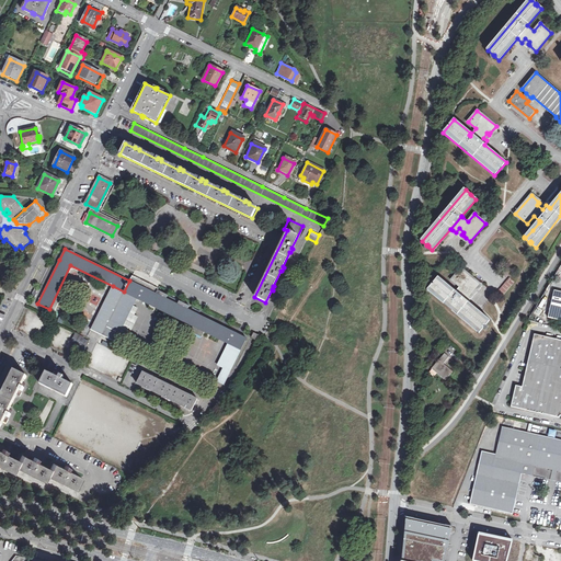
[(467,304),(471,299),(467,296),(471,290),(472,293),(474,290),(480,284),(461,268),(451,281),(459,287),(455,293),(437,278),(433,283),(434,284),(433,285),(432,284),(428,288),(480,332),(484,328),(483,327),(484,325),(485,327),(489,322),(471,307),(467,304)]
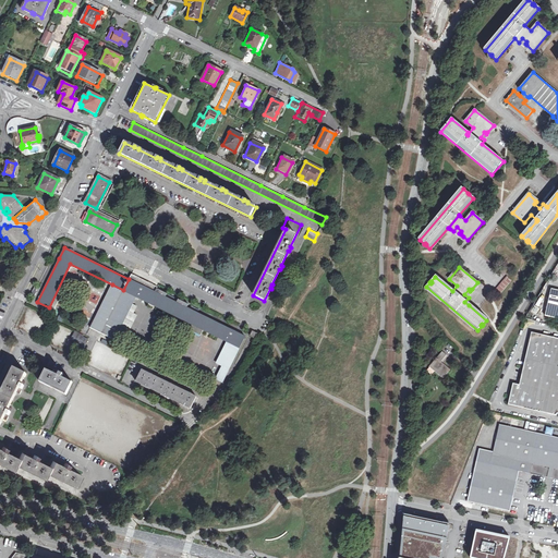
[(507,276),(494,292),(499,296),(513,280),(507,276)]
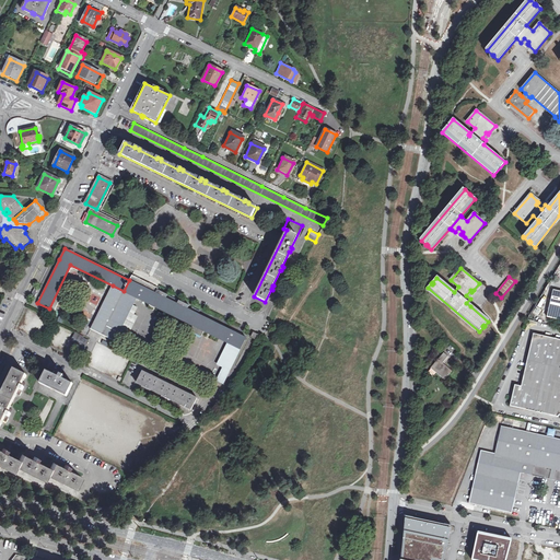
[(133,295),(240,348),(245,337),(129,280),(124,291),(133,295)]
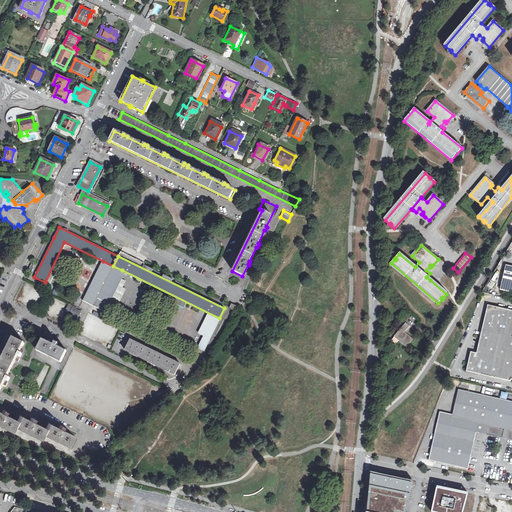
[(103,261),(83,302),(92,307),(113,266),(103,261)]
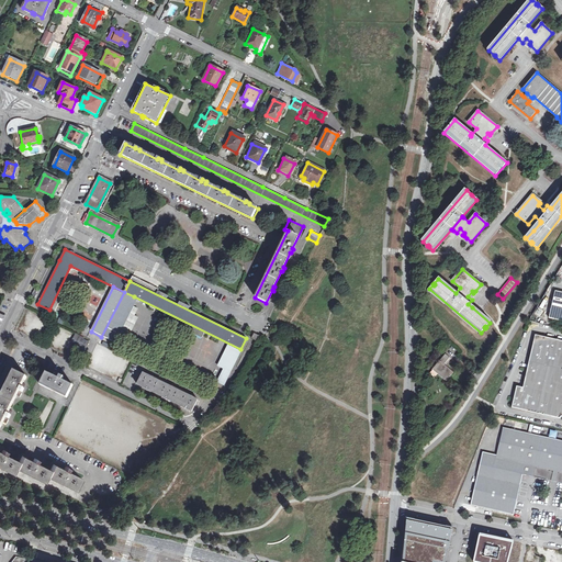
[(111,343),(134,296),(124,292),(101,337),(111,343)]
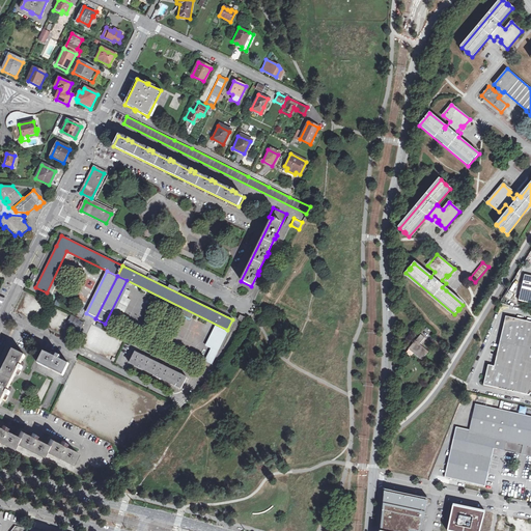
[(530,277),(527,276),(521,301),(530,303),(530,277)]
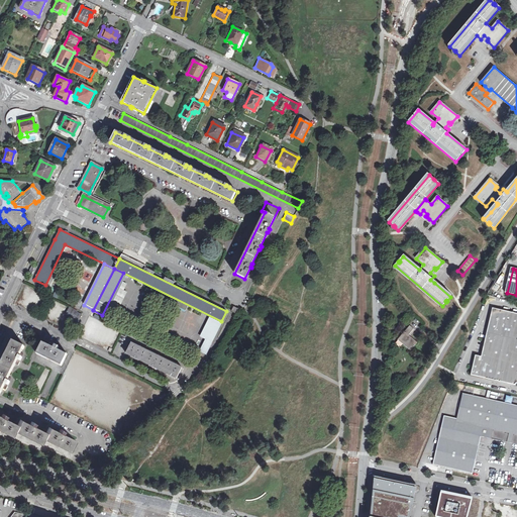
[(516,313),(491,308),(480,356),(474,355),(470,375),(513,385),(516,382),(516,373),(516,372),(516,369),(516,313)]
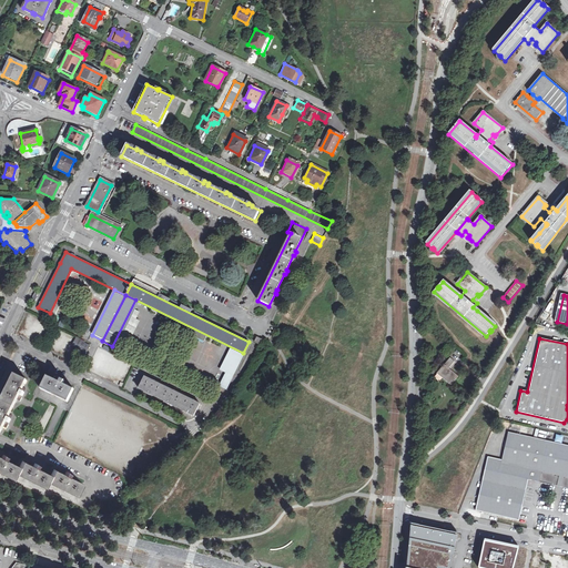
[(78,348),(87,353),(90,346),(84,344),(75,340),(72,346),(78,348)]
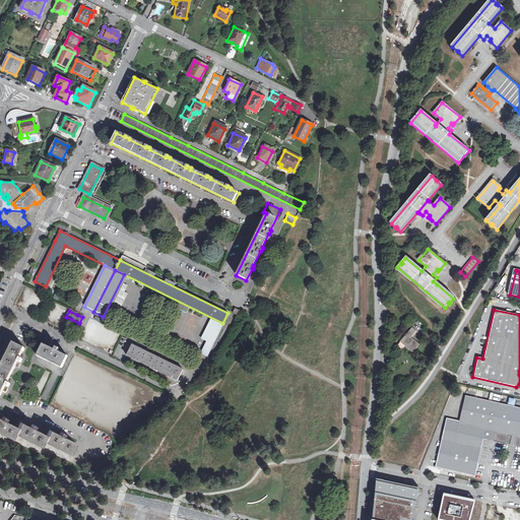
[(223,324),(213,319),(203,340),(208,343),(202,354),(206,358),(223,324)]
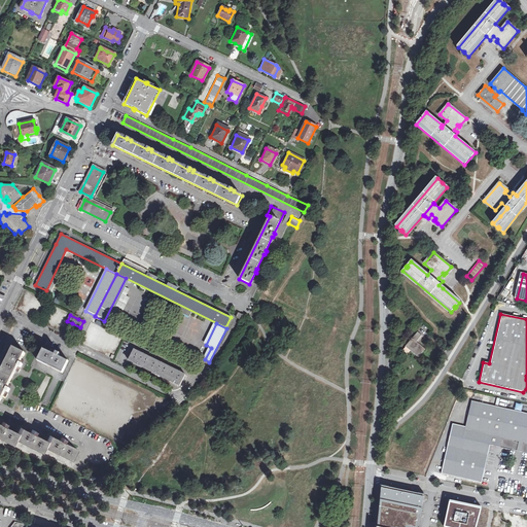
[(425,347),(420,343),(419,345),(416,342),(417,341),(415,340),(421,332),(417,329),(405,344),(407,346),(412,350),(418,355),(425,347)]
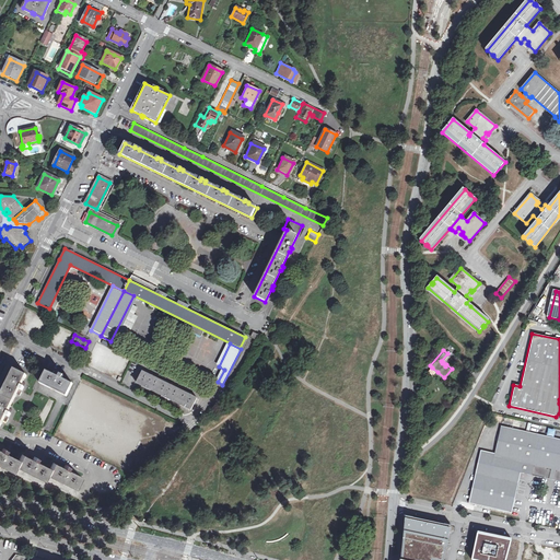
[(16,371),(0,403),(0,428),(2,429),(6,422),(9,423),(13,415),(12,413),(13,411),(11,409),(18,396),(22,397),(26,388),(24,387),(26,385),(23,383),(27,376),(16,371)]
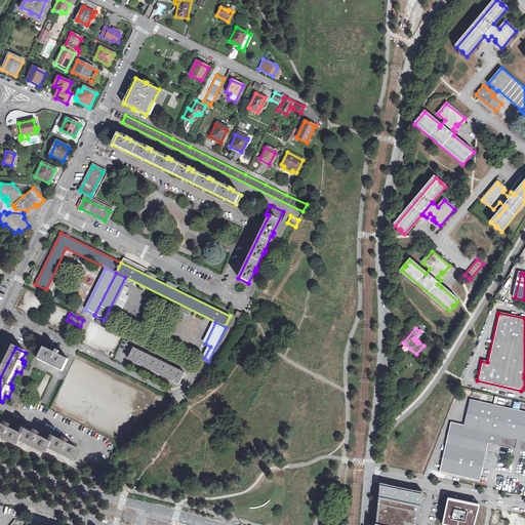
[(44,349),(39,359),(64,371),(69,361),(63,357),(64,356),(61,354),(61,353),(52,349),(51,352),(44,349)]
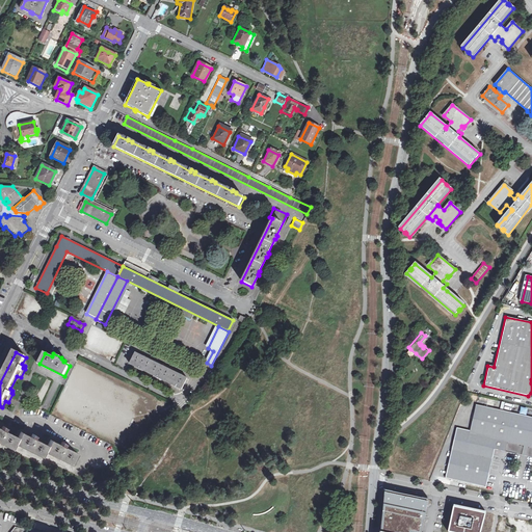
[(187,379),(136,353),(131,365),(182,390),(187,379)]
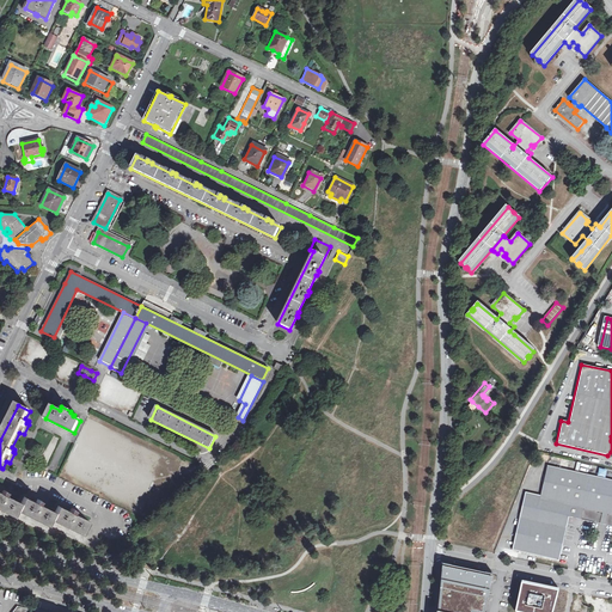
[(611,479),(546,465),(545,472),(540,494),(525,491),(524,500),(514,544),(513,548),(557,558),(558,555),(568,516),(583,520),(611,526),(611,479)]
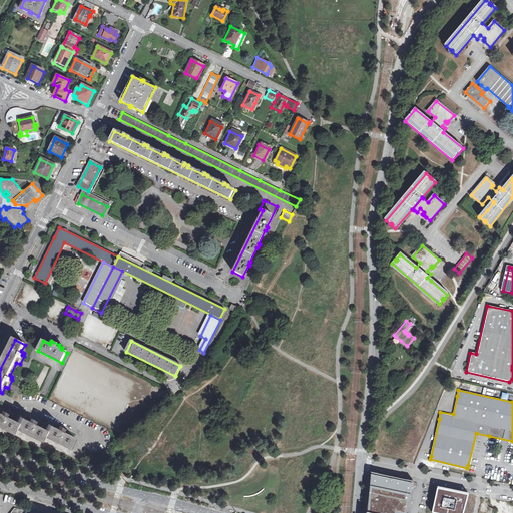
[(0,425),(14,433),(17,428),(43,440),(45,435),(71,448),(76,437),(67,433),(68,430),(62,427),(56,425),(55,427),(50,425),(48,430),(38,425),(40,422),(33,419),(32,420),(27,418),(27,420),(22,417),(19,423),(10,418),(11,415),(5,411),(4,413),(0,410),(0,425)]
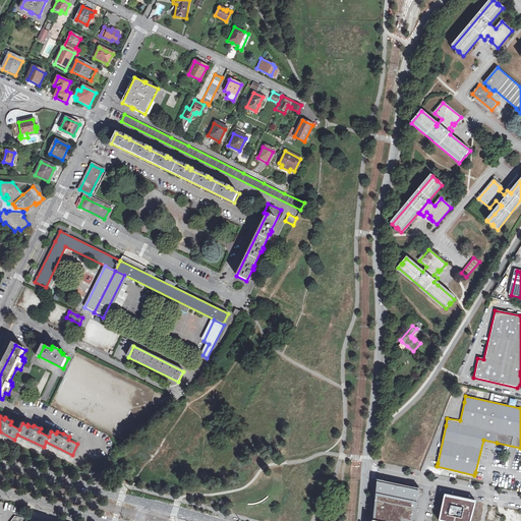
[(378,480),(372,520),(413,520),(419,489),(378,480)]
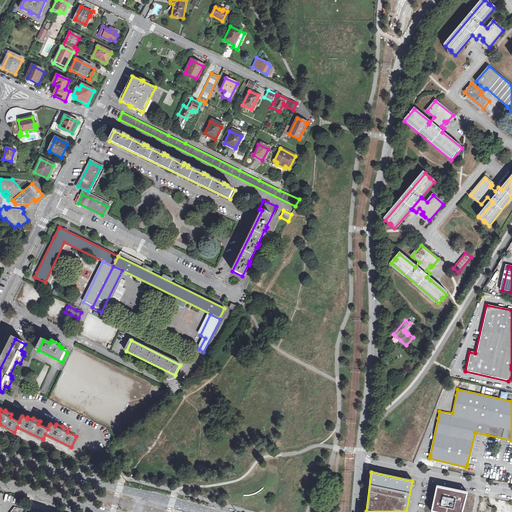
[(462,511),(468,493),(437,486),(431,511),(435,511),(462,511)]
